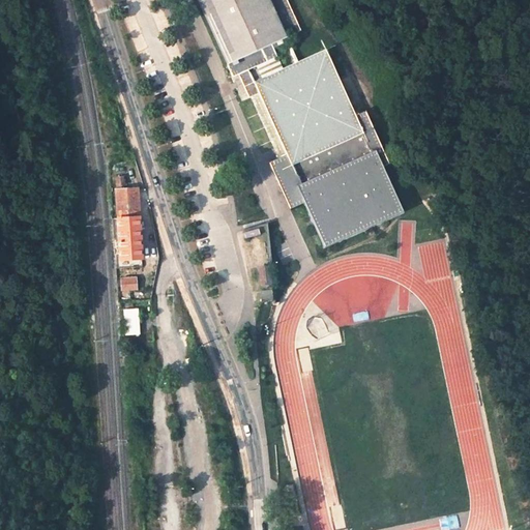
[(196,0),(232,79),(249,70),(256,67),(280,57),(275,48),(273,45),(283,40),(288,37),(302,31),(287,0),(196,0)]
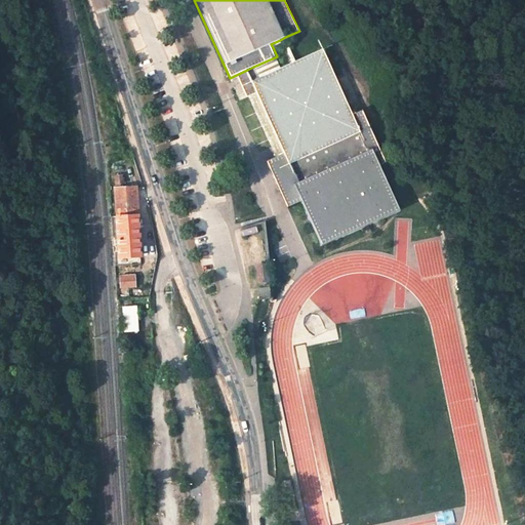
[(285,37),(280,40),(281,43),(290,63),(295,61),(285,37)]
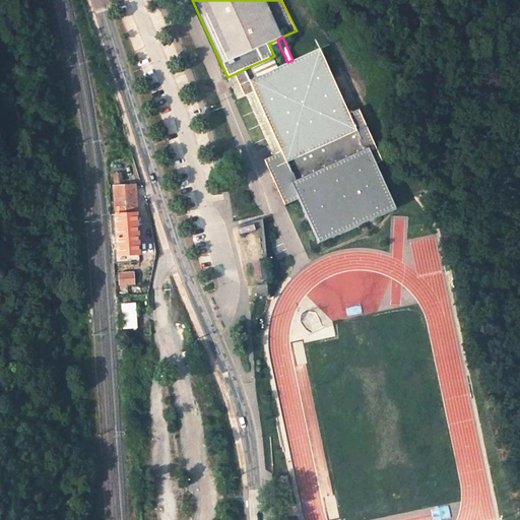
[(249,79),(232,87),(238,100),(247,96),(273,157),(278,169),(358,134),(349,114),(320,48),(293,60),(287,62),(278,66),(255,76),(249,79)]
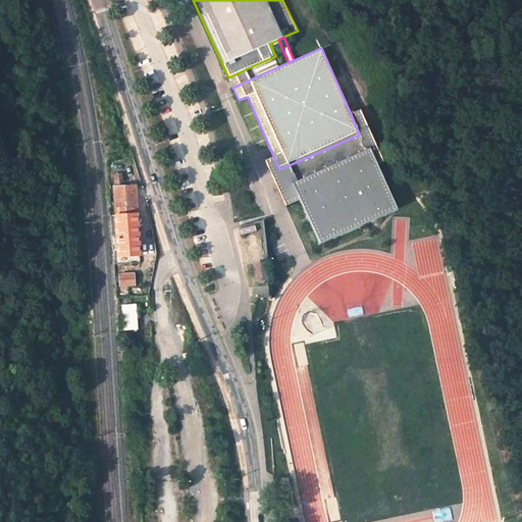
[(275,56),(252,66),(256,76),(279,66),(275,56)]
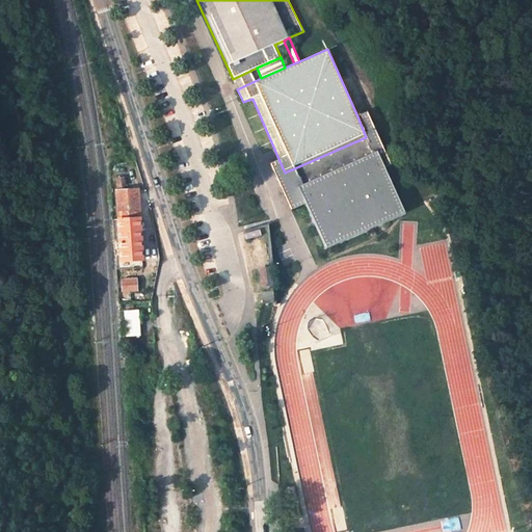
[(255,81),(250,71),(233,79),(235,83),(237,89),(255,81)]
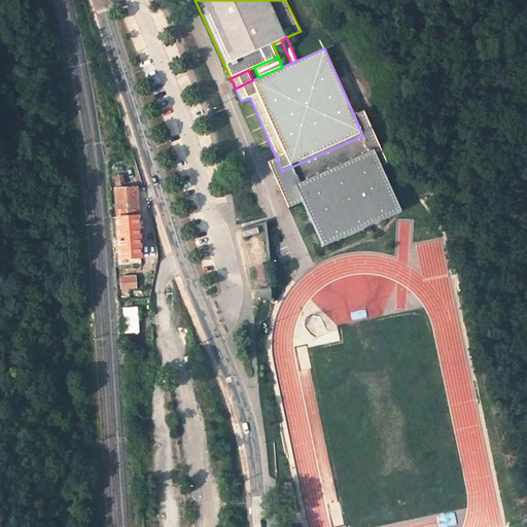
[(282,171),(277,160),(270,163),(290,209),(293,208),(305,203),(296,186),(383,148),(386,147),(369,109),(354,115),(362,136),(282,171)]
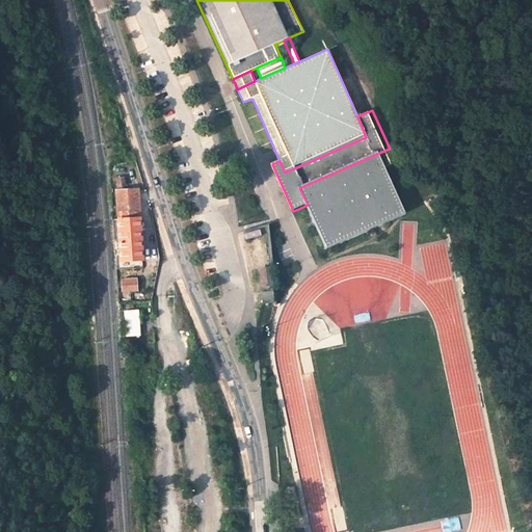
[(308,205),(326,248),(344,241),(362,233),(389,221),(414,210),(387,150),(299,188),(308,205)]
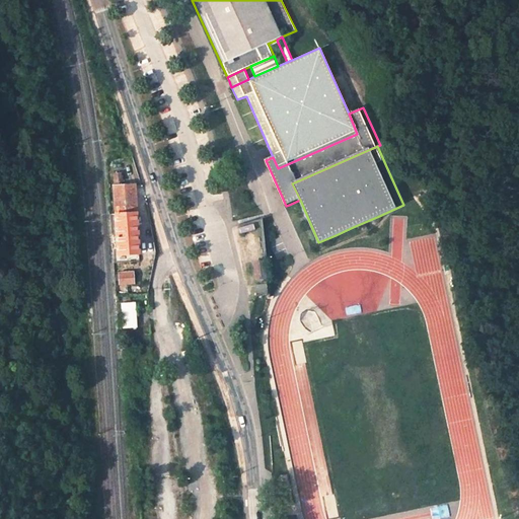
[(136,213),(135,186),(115,187),(117,215),(136,213)]
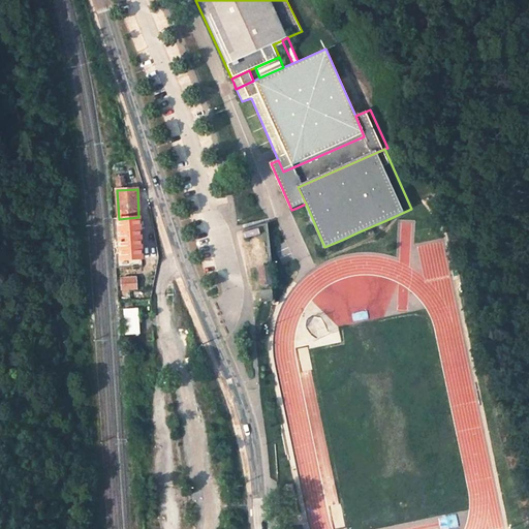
[(142,257),(138,217),(119,219),(122,259),(142,257)]
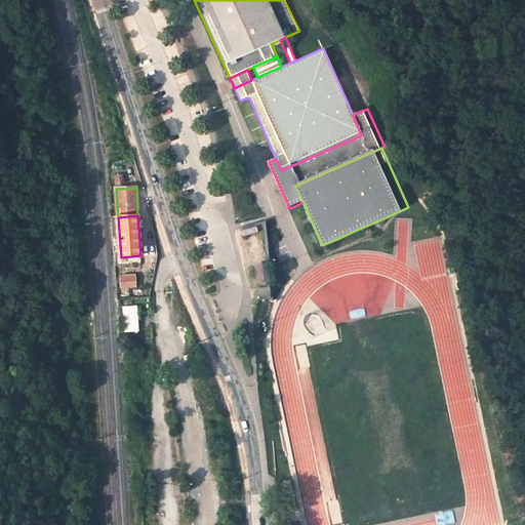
[(267,226),(246,229),(251,254),(271,250),(267,226)]
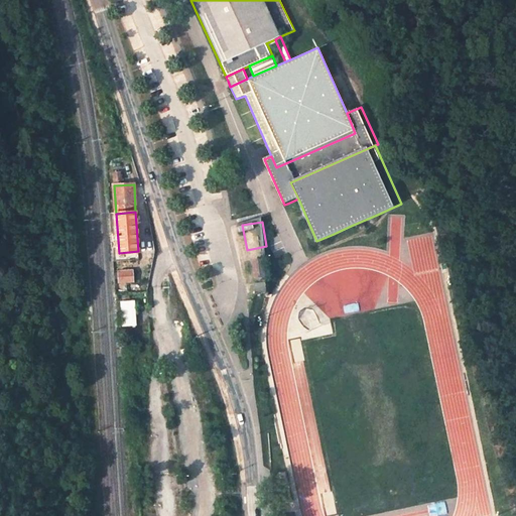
[(263,276),(261,260),(252,261),(254,277),(263,276)]
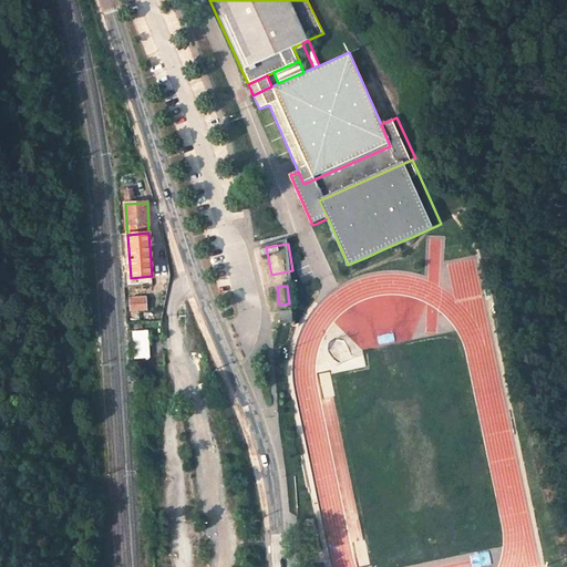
[(146,310),(145,297),(130,299),(131,311),(146,310)]
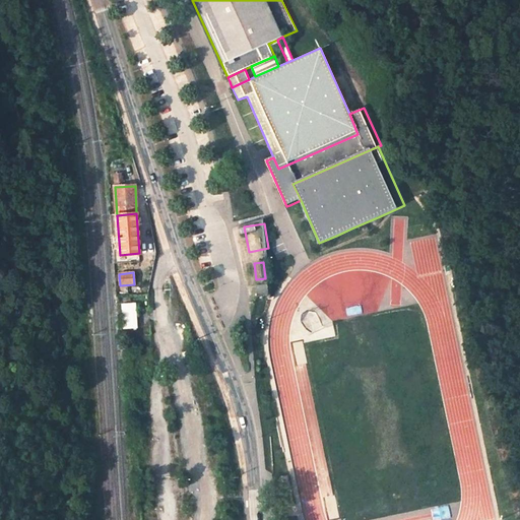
[(266,294),(266,283),(261,283),(261,285),(256,286),(257,295),(266,294)]
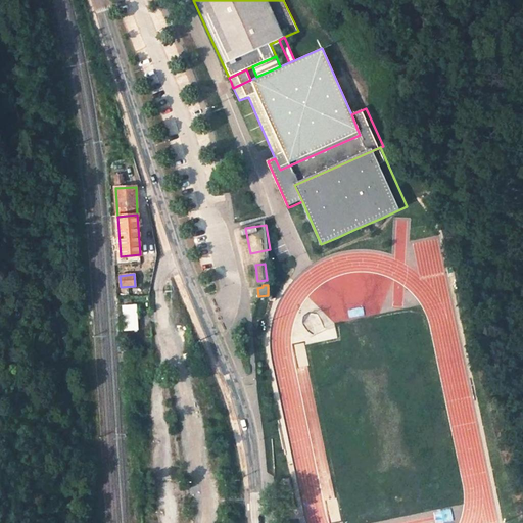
[(125,304),(126,330),(141,329),(140,304),(125,304)]
